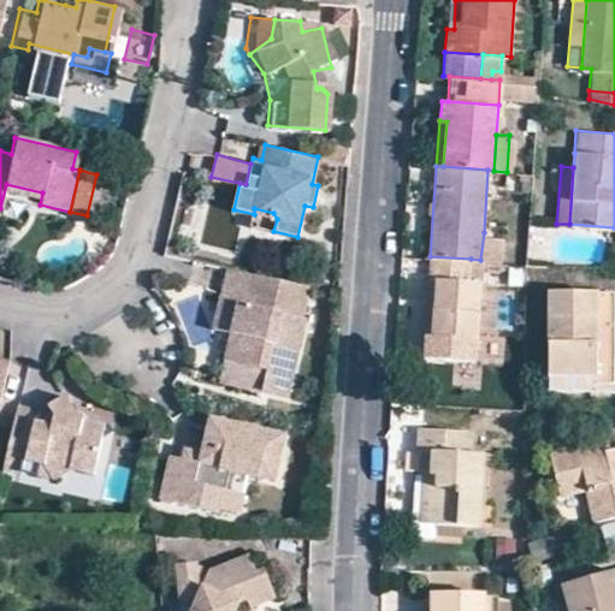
[(6,184),(0,208),(0,213),(13,218),(18,200),(40,205),(42,193),(6,184)]
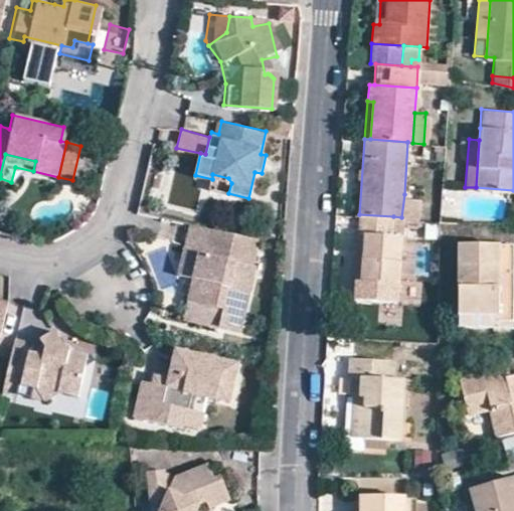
[(212,174),(212,179),(210,189),(228,193),(231,183),(228,178),(212,174)]
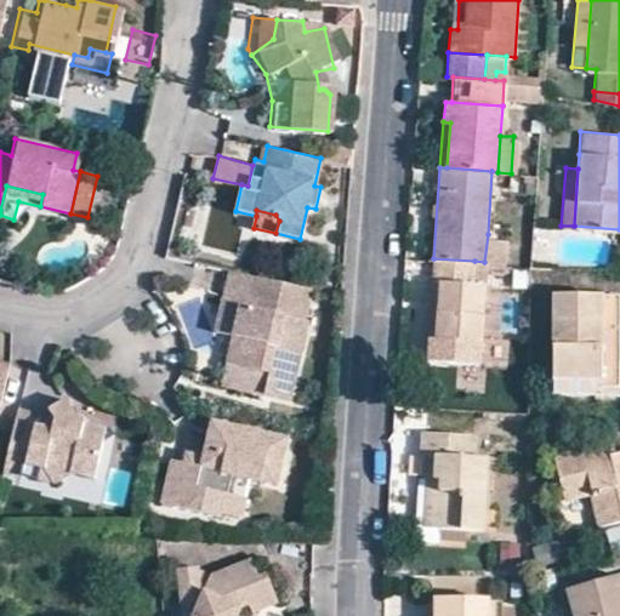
[(501,235),(488,234),(484,262),(500,262),(501,235)]
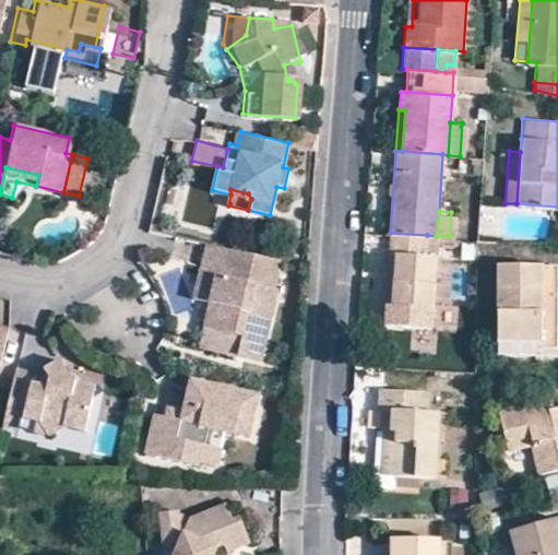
[(425,255),(427,235),(390,233),(388,252),(395,252),(425,255)]
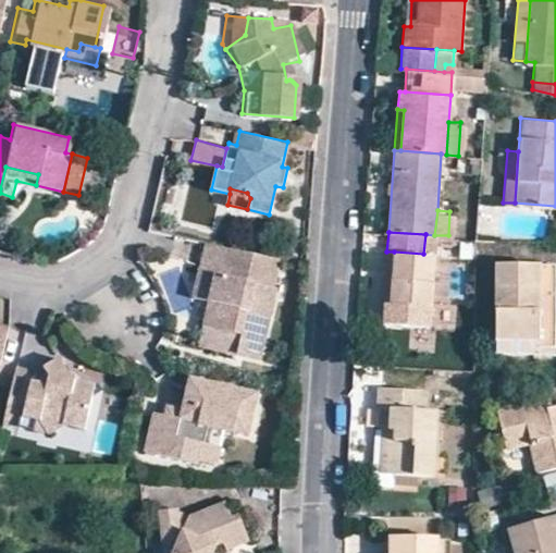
[(283,258),(230,245),(222,274),(201,270),(196,295),(212,299),(207,321),(233,328),(235,320),(246,322),(244,331),(239,351),(261,357),(280,287),(276,287),(283,258)]
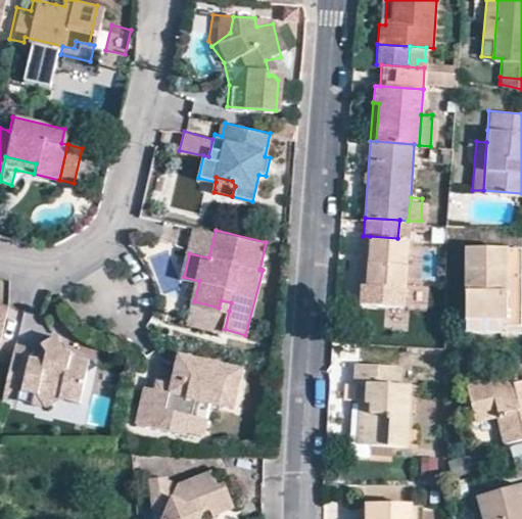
[(365,284),(370,236),(363,236),(360,284),(365,284)]
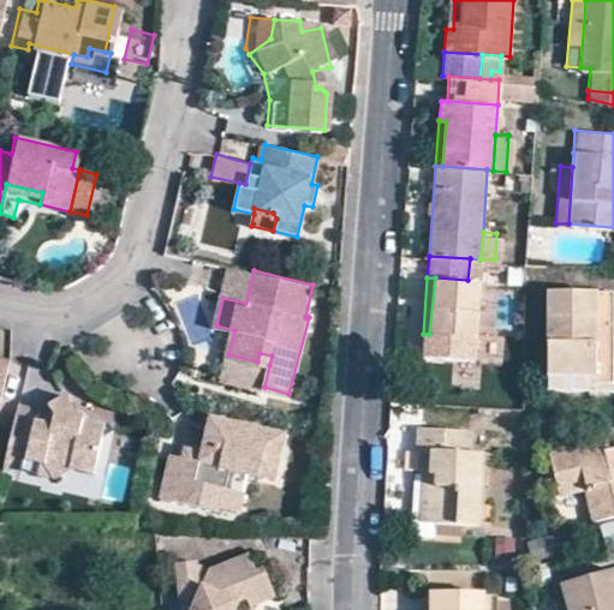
[(478,280),(468,280),(435,277),(429,334),(475,338),(478,280)]
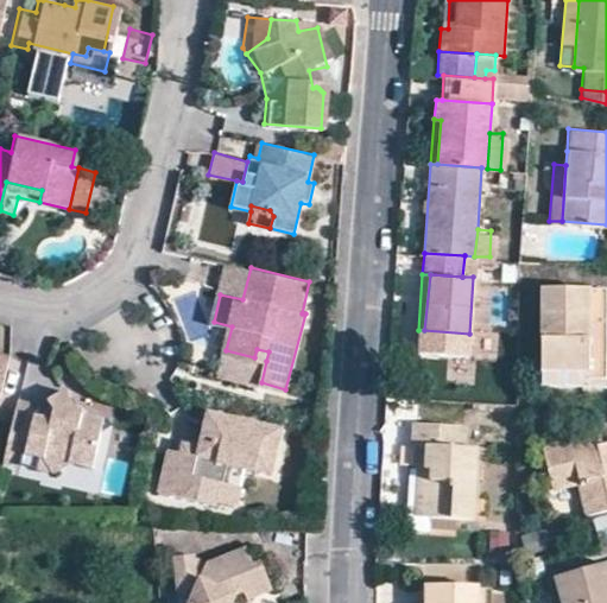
[(542,286),(541,381),(605,382),(606,287),(542,286)]
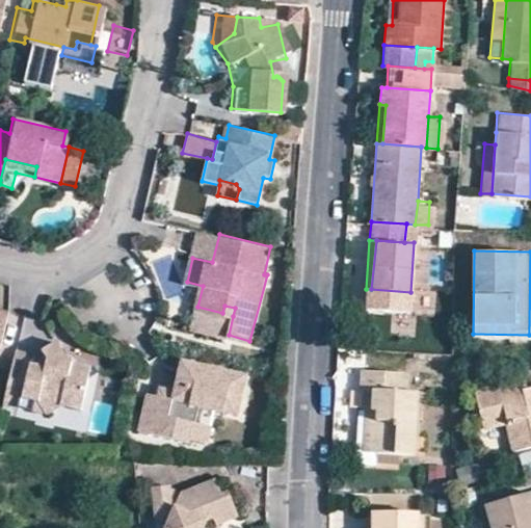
[(224,306),(222,313),(233,316),(235,308),(224,306)]
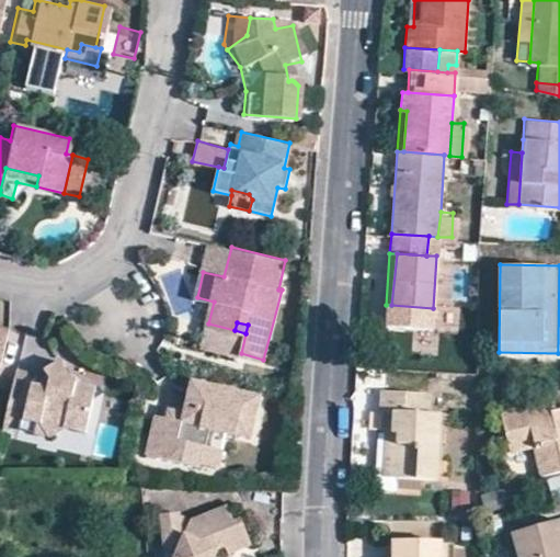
[(14,363),(0,419),(0,423),(14,428),(16,418),(33,422),(38,433),(58,425),(80,432),(91,384),(72,379),(73,375),(60,371),(55,361),(44,365),(49,378),(43,382),(33,377),(29,366),(14,363)]
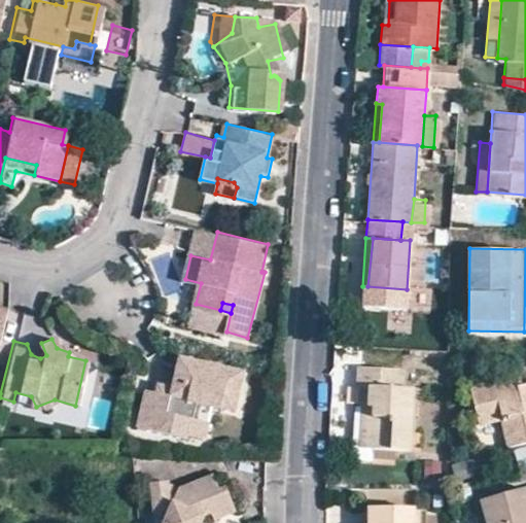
[(188,355),(181,353),(176,374),(183,376),(188,355)]
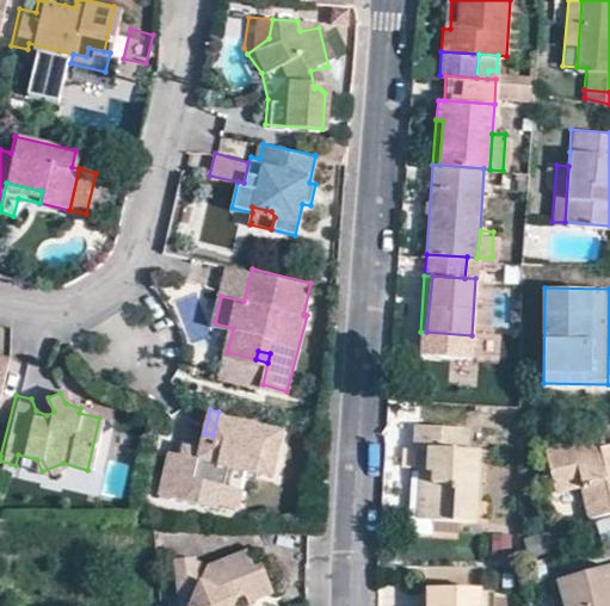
[(267,424),(219,412),(213,436),(204,433),(198,453),(171,446),(160,489),(214,502),(215,499),(225,461),(245,465),(271,472),(277,451),(262,447),(267,424)]
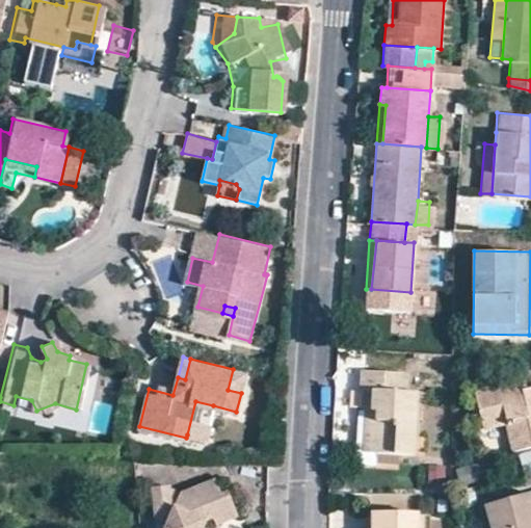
[(245,372),(233,369),(228,390),(241,393),(245,372)]
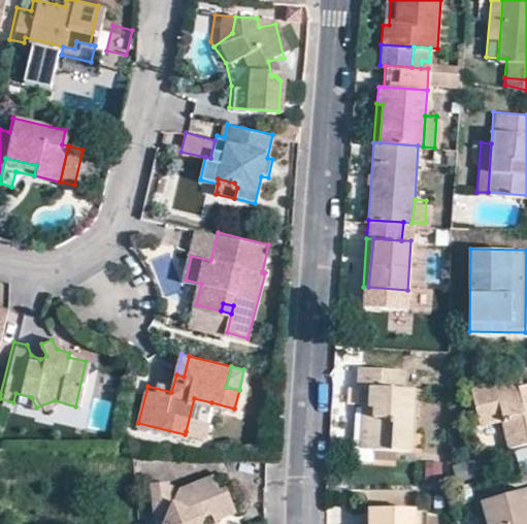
[(360,385),(368,386),(367,406),(372,406),(370,447),(409,449),(414,389),(402,388),(403,370),(358,367),(356,385),(360,385)]
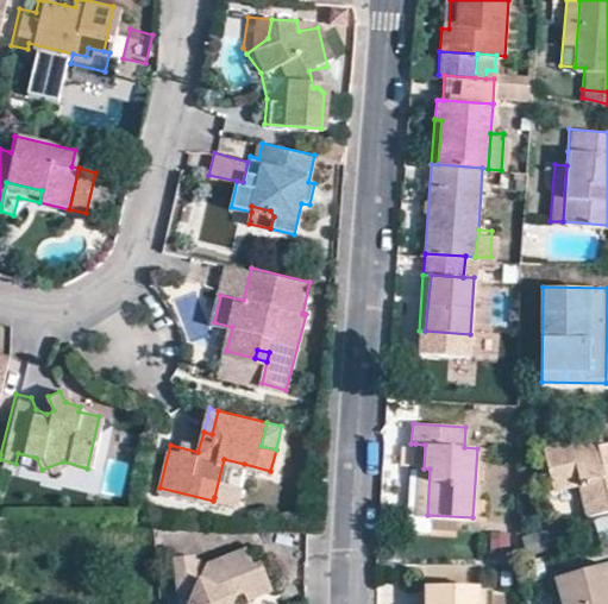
[(607,509),(607,441),(589,447),(587,435),(543,446),(552,490),(577,484),(585,515),(607,509)]
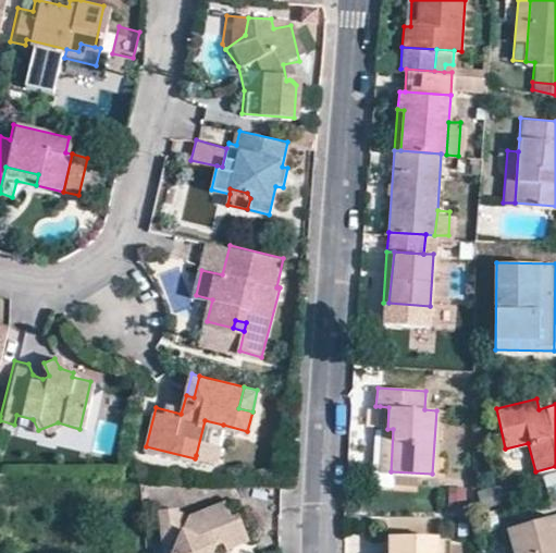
[(387,429),(388,407),(380,406),(378,427),(381,428),(378,470),(391,471),(393,429),(387,429)]
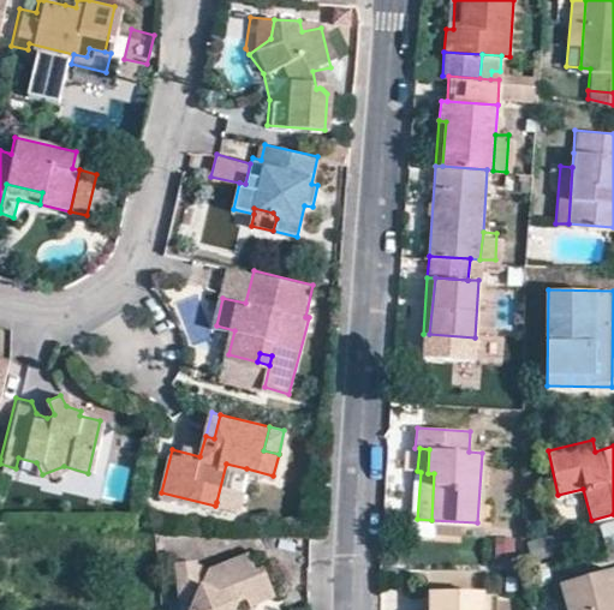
[(18,458),(16,468),(42,474),(36,462),(18,458)]
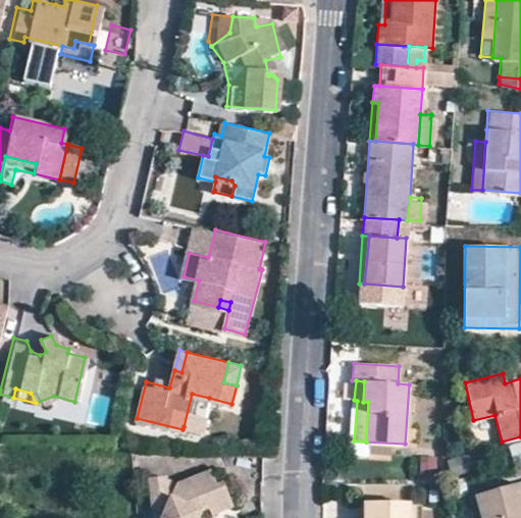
[(201,430),(209,398),(192,394),(184,426),(201,430)]
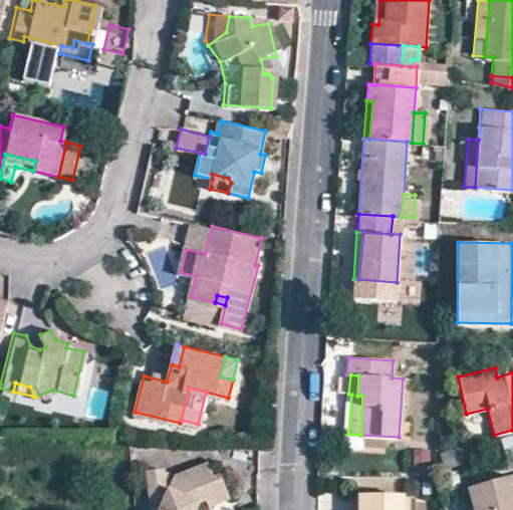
[(209,500),(212,507),(233,498),(223,474),(216,477),(210,463),(177,476),(166,473),(166,469),(148,471),(151,500),(165,505),(162,509),(199,509),(202,503),(209,500)]
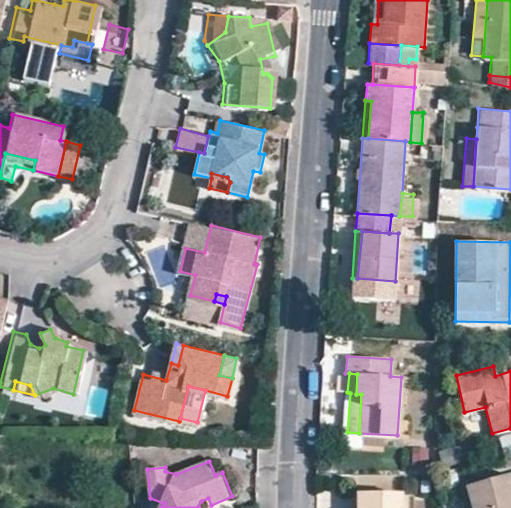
[(510,507),(510,473),(467,486),(473,507),(510,507)]
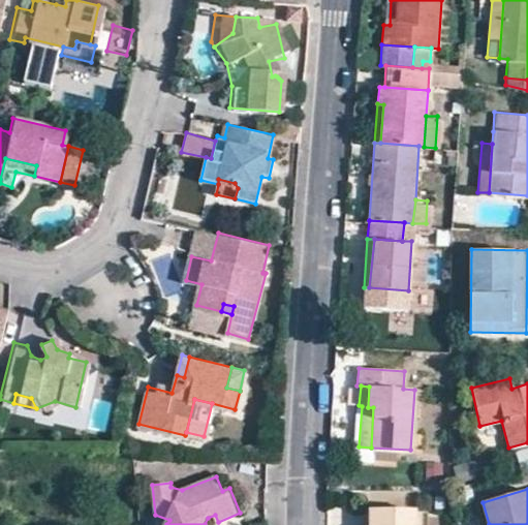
[(414,524),(415,510),(369,508),(368,524),(414,524)]
